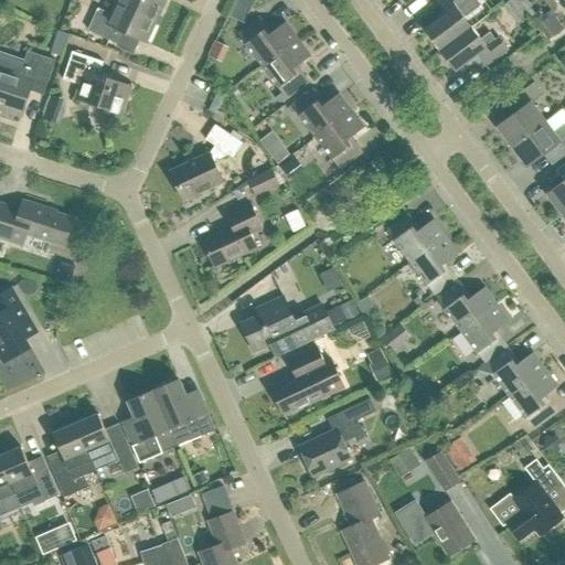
[(112,0),(117,2),(157,21),(166,0),(112,0)]
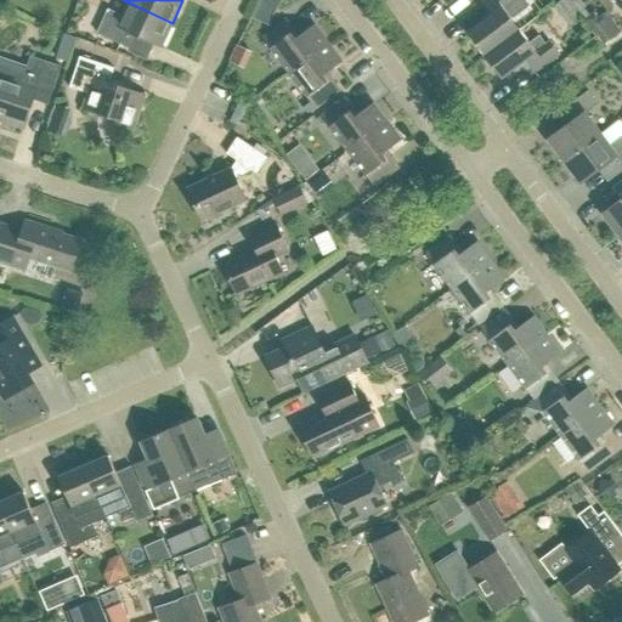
[(261,0),(260,5),(275,11),(280,0),(261,0)]
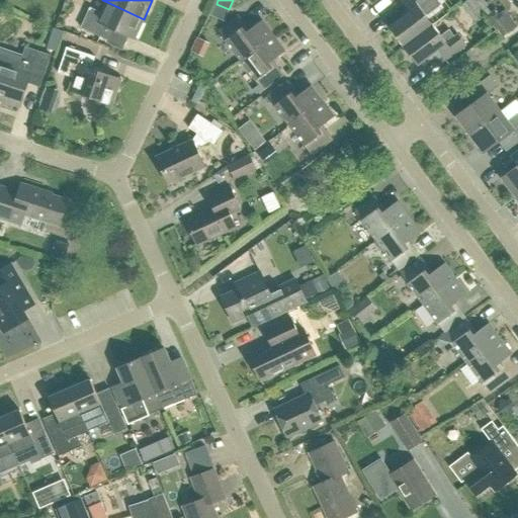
[(404,47),(432,24),(426,16),(441,5),(437,0),(405,0),(402,2),(410,12),(390,27),(404,47)]
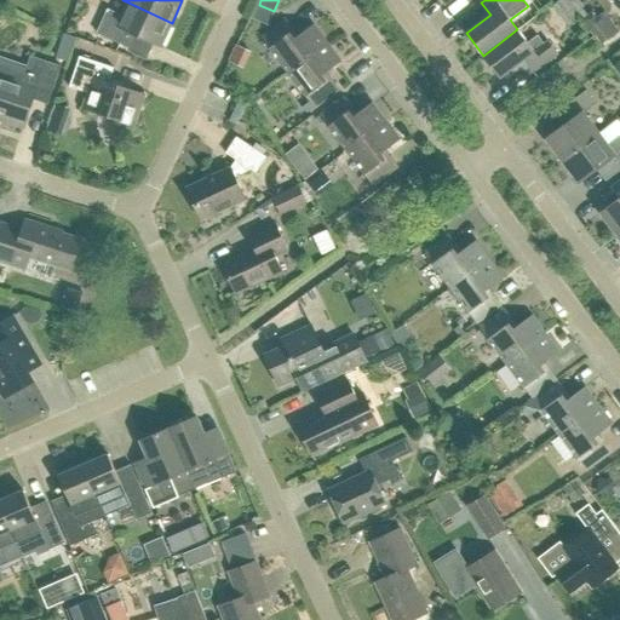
[(561,16),(573,9),(567,0),(560,0),(554,5),(561,16)]
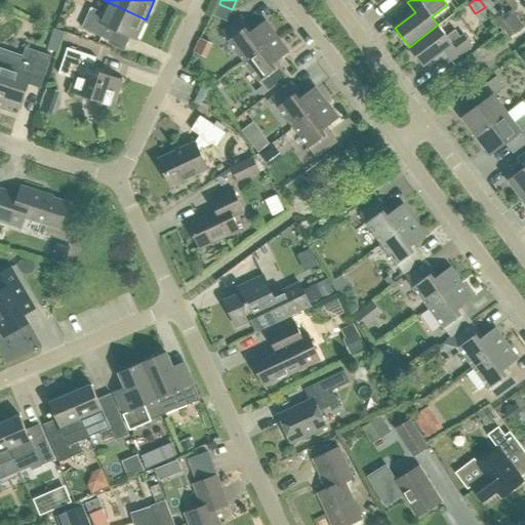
[(136,40),(146,19),(109,2),(104,13),(91,8),(82,28),(109,40),(114,30),(136,40)]
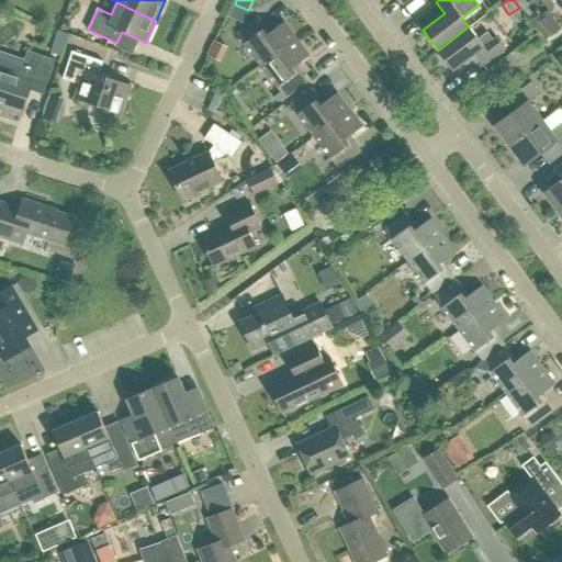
[(551,15),(543,21),(538,13),(530,19),(547,42),(561,31),(551,15)]
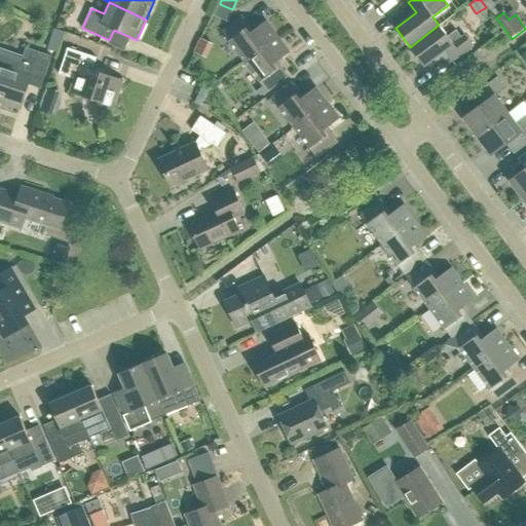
[(245,62),(277,36),(266,21),(254,30),(242,16),(222,32),(245,62)]
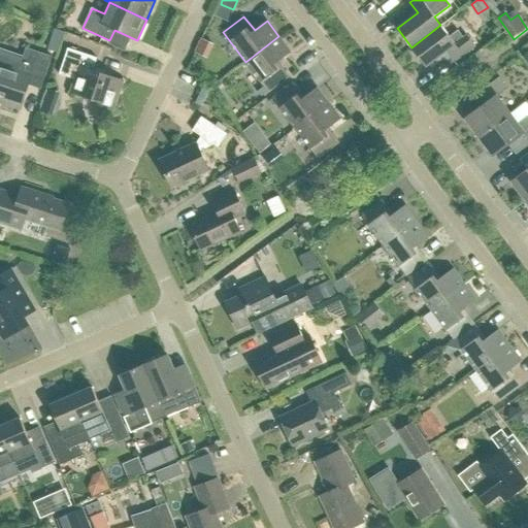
[(440,25),(411,47),(426,67),(447,51),(454,61),(474,45),(467,35),(463,37),(458,30),(450,36),(440,25)]
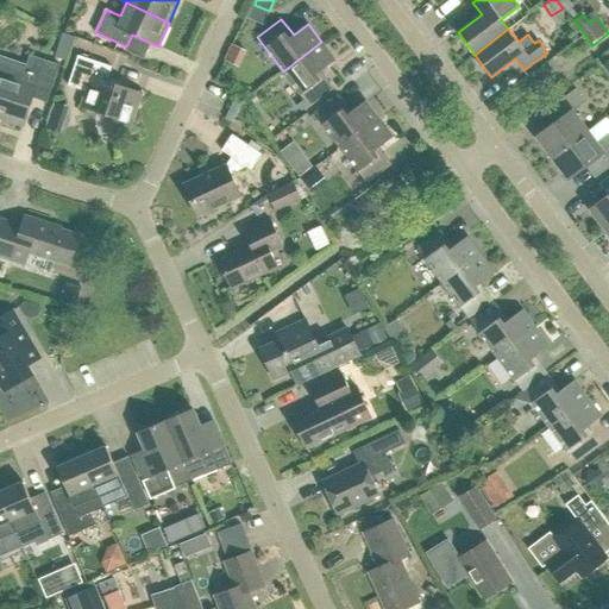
[(321,42),(283,71),(305,100),(308,106),(309,106),(333,88),(321,71),(336,61),(321,42)]
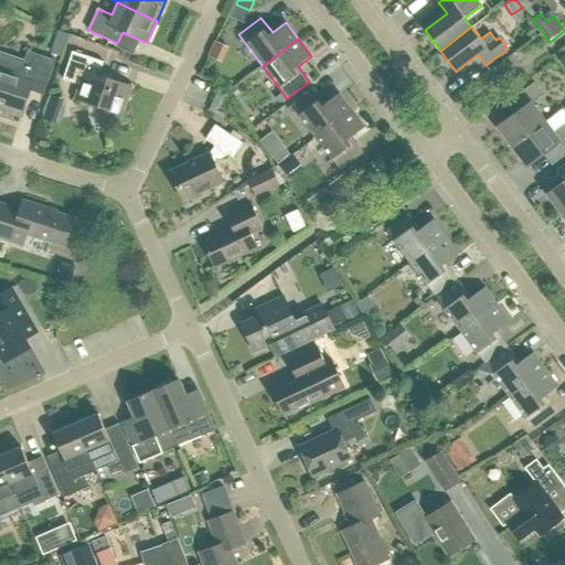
[(24,61),(0,52),(0,104),(7,107),(6,110),(21,116),(33,82),(48,86),(55,61),(28,51),(24,61)]
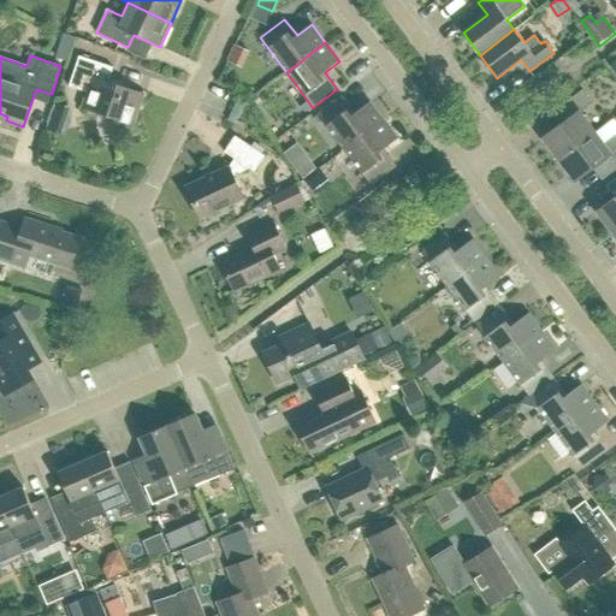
[(132,124),(142,94),(108,83),(113,67),(80,57),(69,87),(89,93),(84,108),(132,124)]
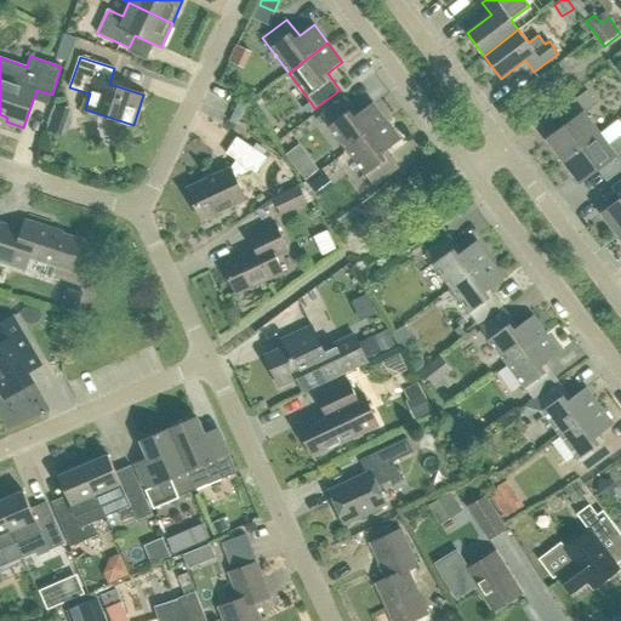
[(563,161),(600,134),(585,112),(597,103),(587,91),(564,108),(573,120),(547,140),(563,161)]
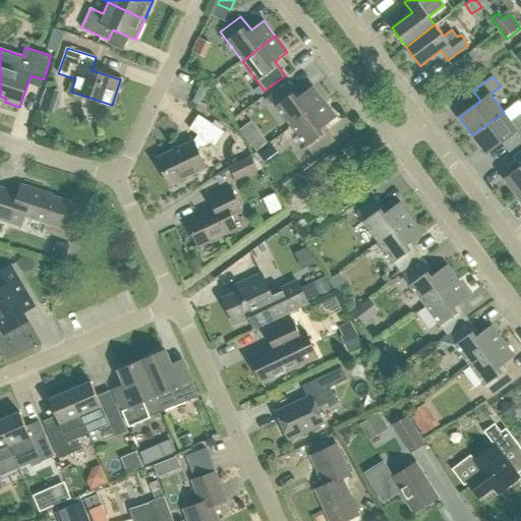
[(291,127),(325,102),(312,87),(300,96),(290,81),(270,97),(291,127)]
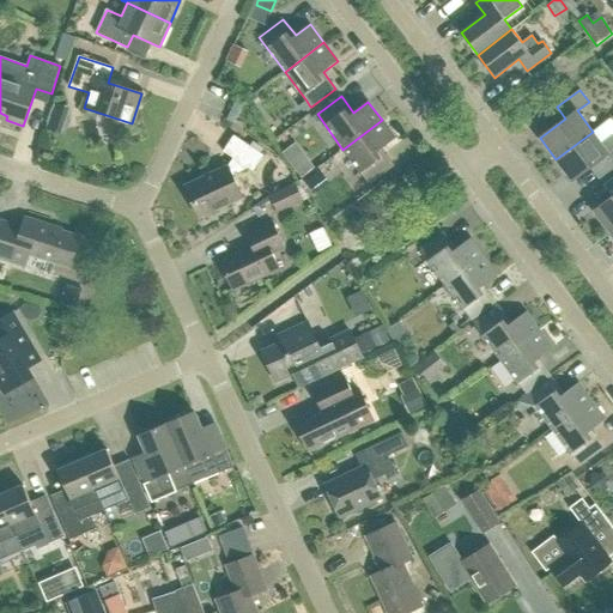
[(299,105),(303,111),(310,107),(307,101),(299,105)]
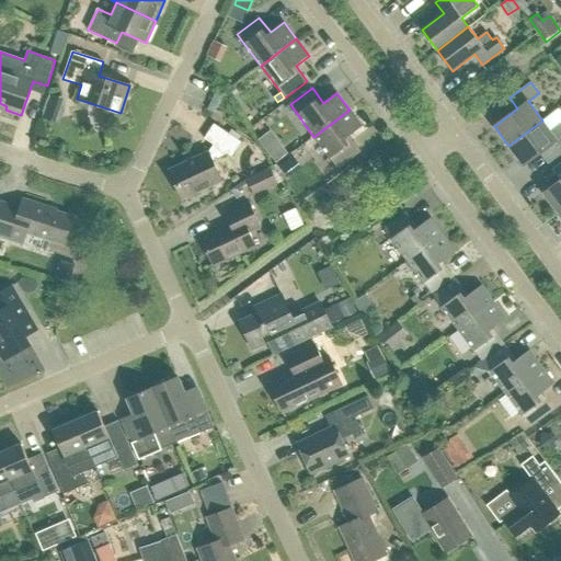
[(50,95),(47,105),(58,109),(61,99),(50,95)]
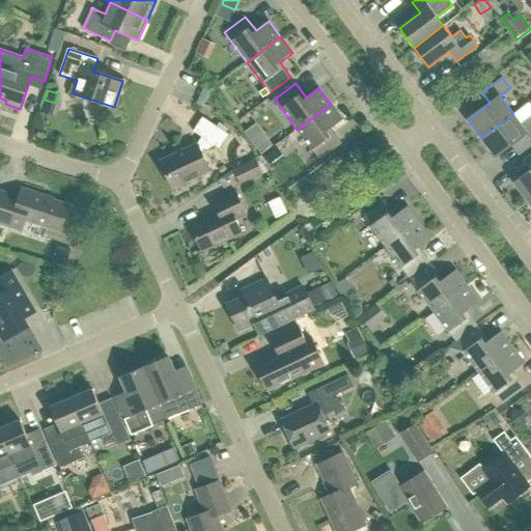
[(331,104),(297,130),(319,160),(341,143),(330,129),(342,119),(331,104)]
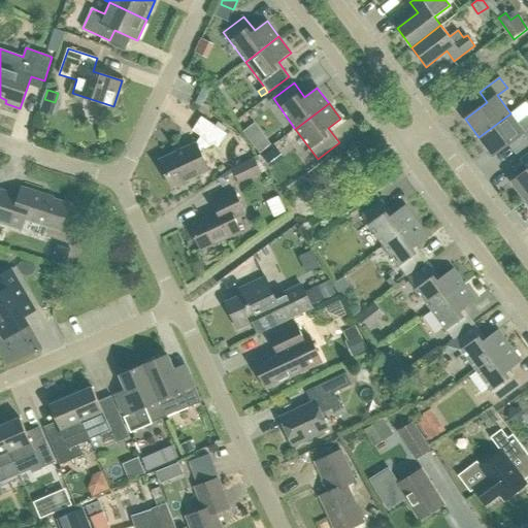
[(510,113),(479,137),(493,156),(516,139),(523,150),(527,145),(527,116),(518,124),(510,113)]
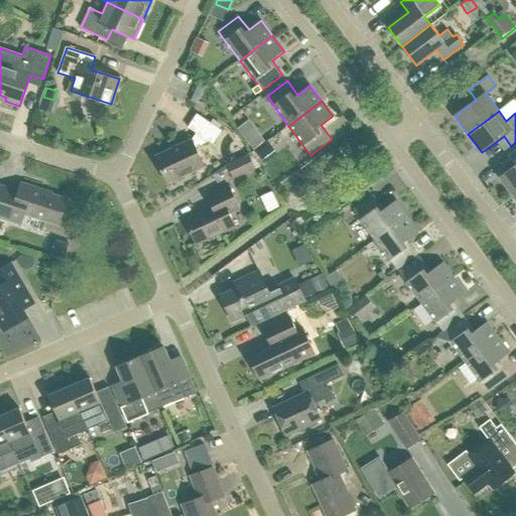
[(214,144),(222,131),(197,114),(188,128),(197,133),(192,140),(156,157),(168,182),(204,166),(196,148),(209,142),(214,144)]
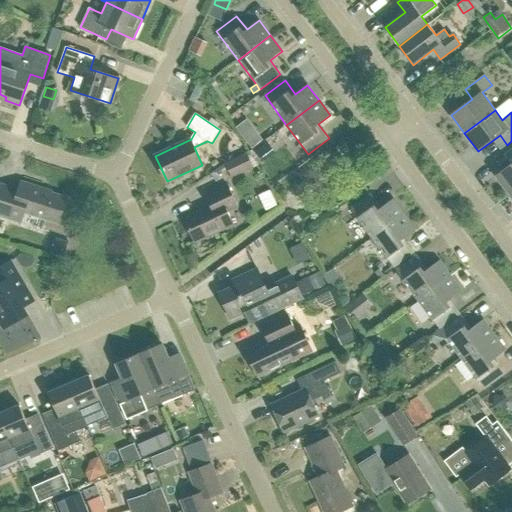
[(253,148),(264,140),(260,134),(248,142),(253,148)]
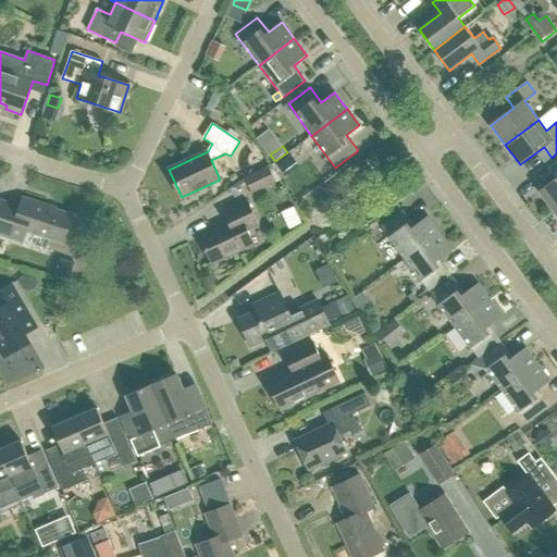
[(555,211),(556,209),(556,161),(556,163),(556,164),(556,178),(540,192),(555,211)]
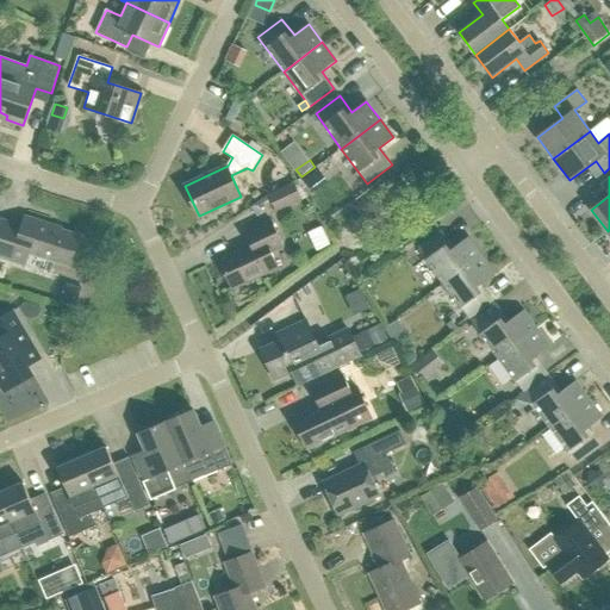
[(397,200),(411,190),(404,180),(390,191),(397,200)]
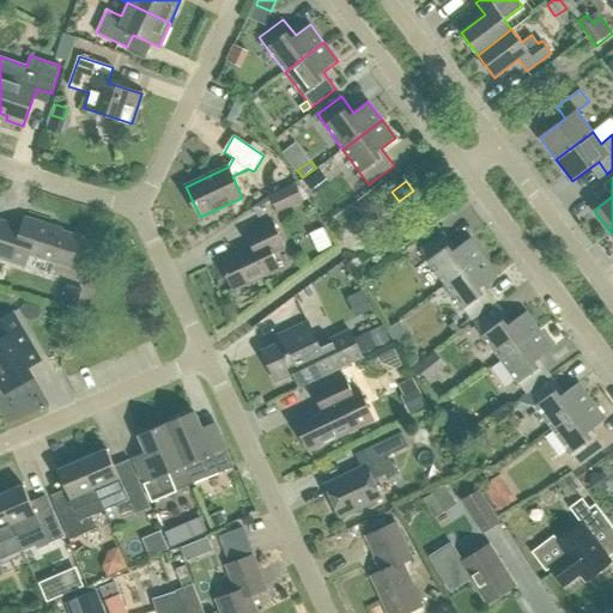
[(278,213),(304,200),(297,186),(271,198),(278,213)]
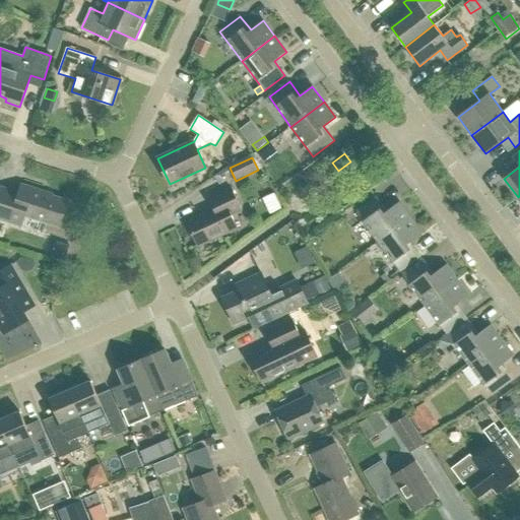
[(20,186),(18,194),(0,188),(0,218),(16,223),(23,220),(24,215),(60,228),(68,201),(20,186)]
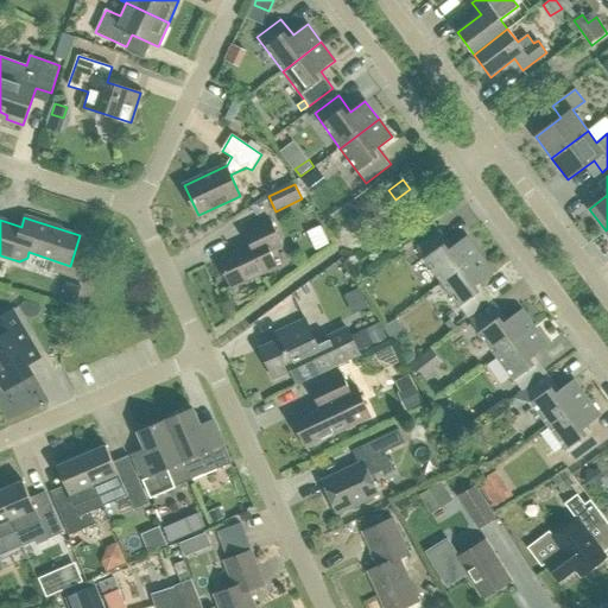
[(232,287),(277,266),(270,251),(282,245),(270,219),(245,232),(251,244),(219,259),(232,287)]
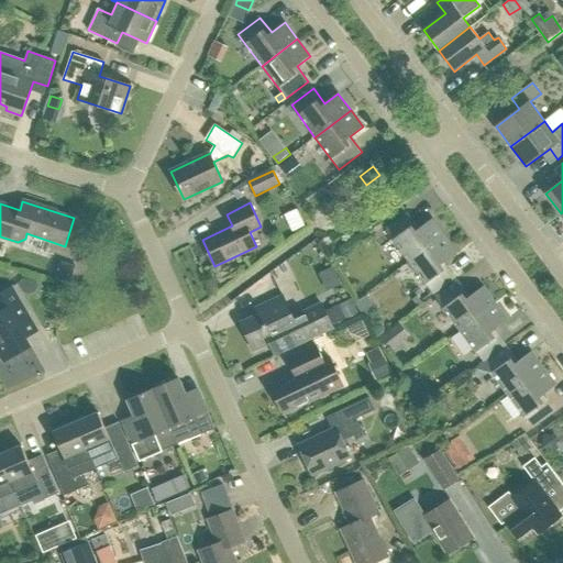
[(409,262),(444,235),(432,219),(419,229),(407,213),(385,230),(409,262)]
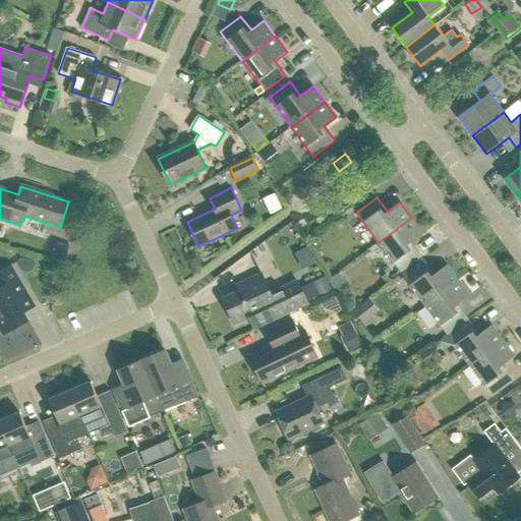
[(411,218),(379,242),(401,272),(421,256),(411,242),(423,233),(411,218)]
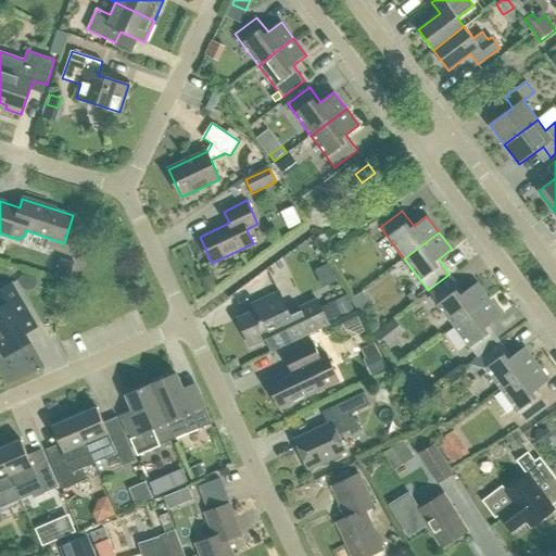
[(59,258),(53,275),(66,279),(70,280),(75,263),(74,263),(59,258)]
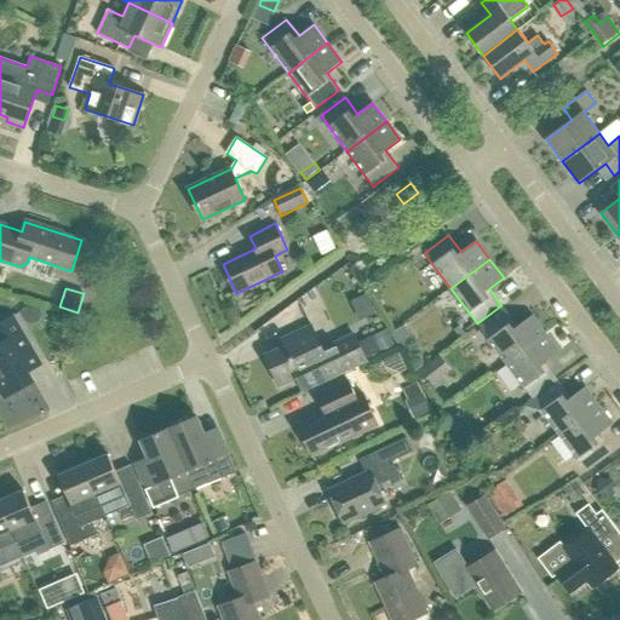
[(361,334),(377,327),(367,308),(351,316),(361,334)]
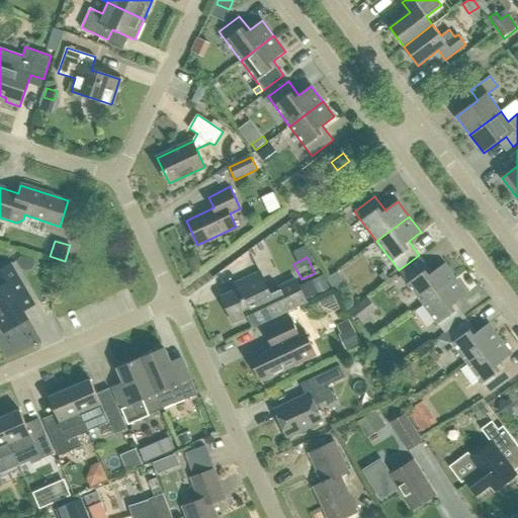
[(423,304),(456,279),(444,263),(432,272),(421,258),(401,273),(423,304)]
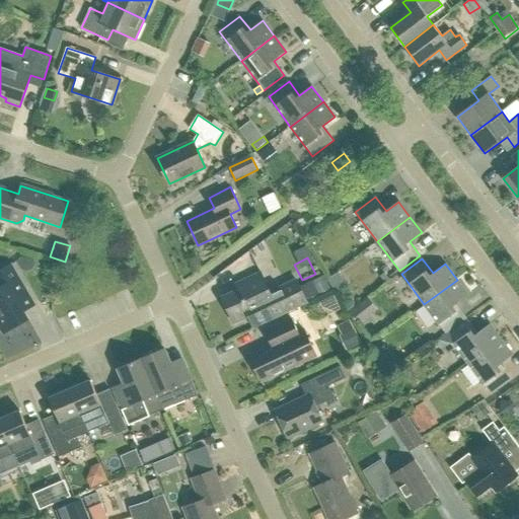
[(35,306),(27,292),(11,265),(0,271),(0,326),(4,334),(28,319),(24,312),(35,306)]
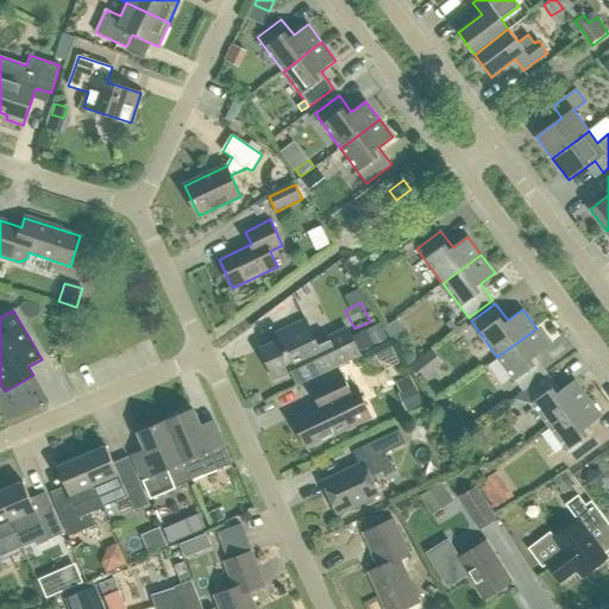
[(287,337),(261,349),(275,380),(293,371),(299,384),(318,375),(360,355),(359,353),(352,337),(347,328),(316,343),(306,320),(283,330),(287,337)]
